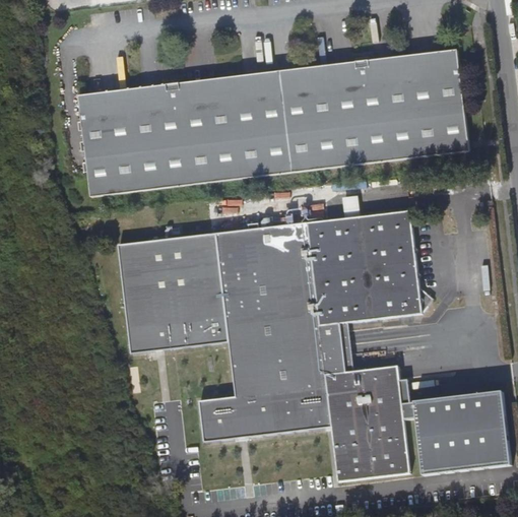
[(172,82),(79,93),(88,171),(91,195),(135,190),(266,175),(370,163),(470,150),(458,49),(366,59),(366,58),(360,59),(360,60),(276,70),(178,82),(177,80),(172,81),(172,82)]
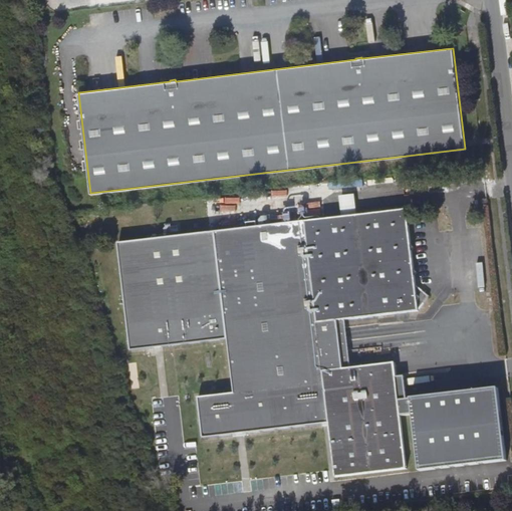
[(361,180),(353,193),(401,188),(392,176),(361,180)]
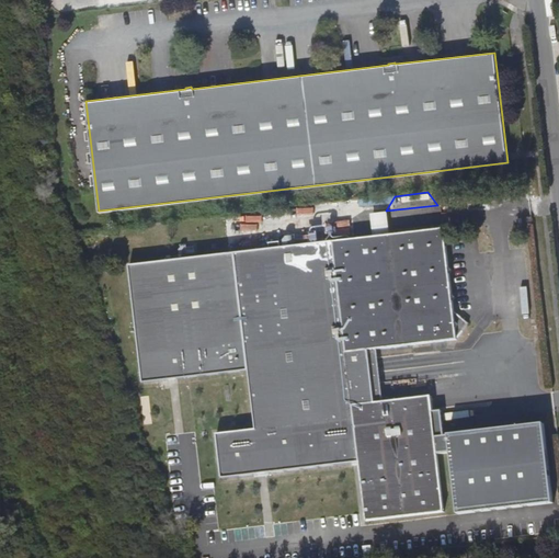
[(301,215),(282,217),(283,226),(303,223),(301,215)]
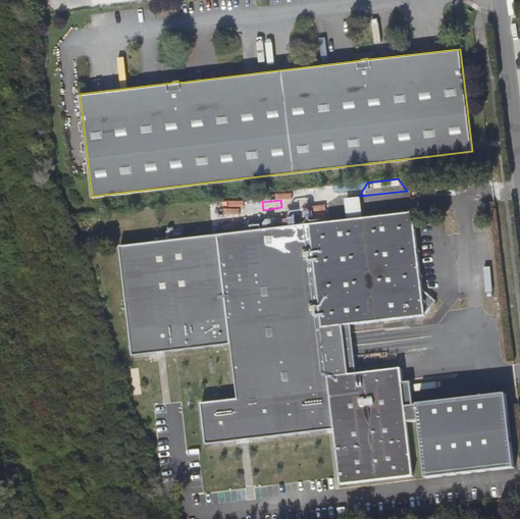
[(399,365),(355,370),(346,371),(342,323),(349,322),(423,314),(423,312),(434,299),(420,288),(419,277),(422,274),(418,272),(416,252),(419,249),(415,246),(413,226),(415,223),(413,222),(411,210),(217,234),(119,245),(132,354),(230,343),(236,396),(200,400),(204,442),(235,437),(249,435),(324,427),(332,426),(332,430),(339,481),(411,473),(399,365)]
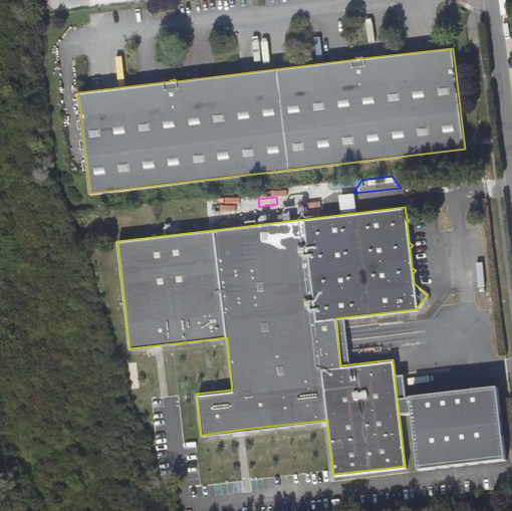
[(268,214),(259,214),(260,222),(269,221),(268,214)]
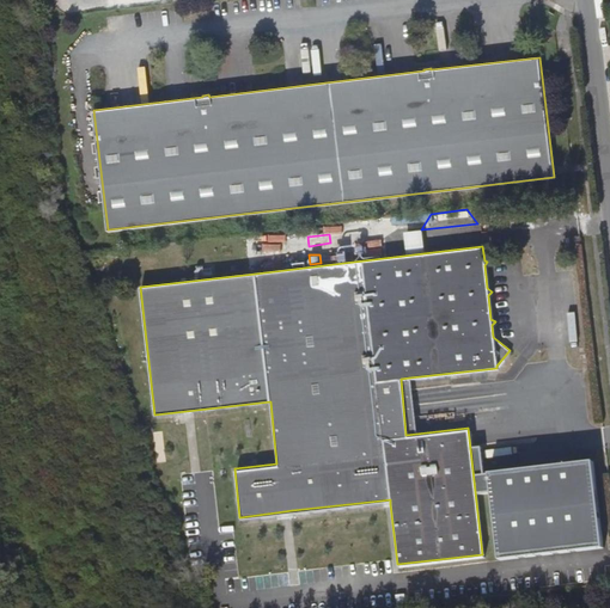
[(416,434),(409,378),(401,379),(406,435),(416,434)]
